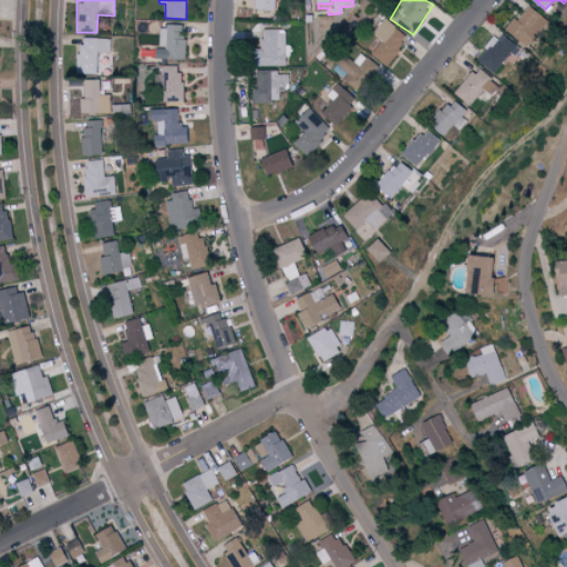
[(517,21),(514,19),(505,31),(527,49),(548,22),(529,6),(517,21)]
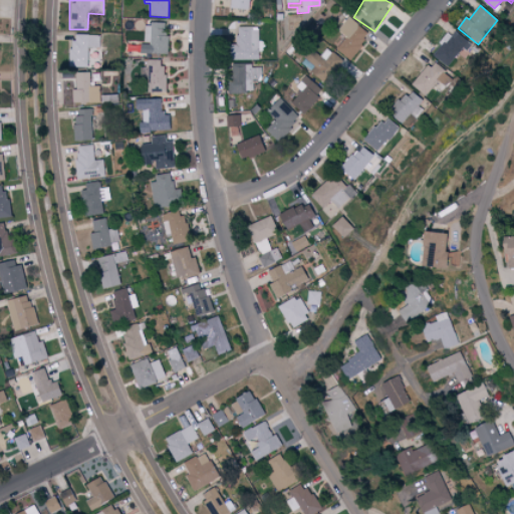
[(369,32),(348,18),(339,33),(344,36),(335,49),(351,60),(369,32)]
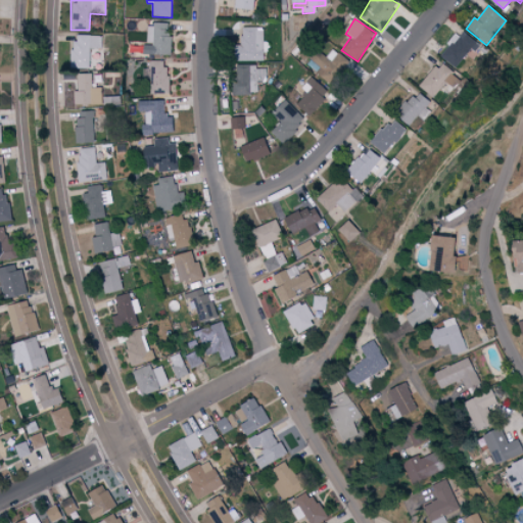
[(170,55),(171,25),(148,24),(147,44),(141,44),(141,54),(170,55)]
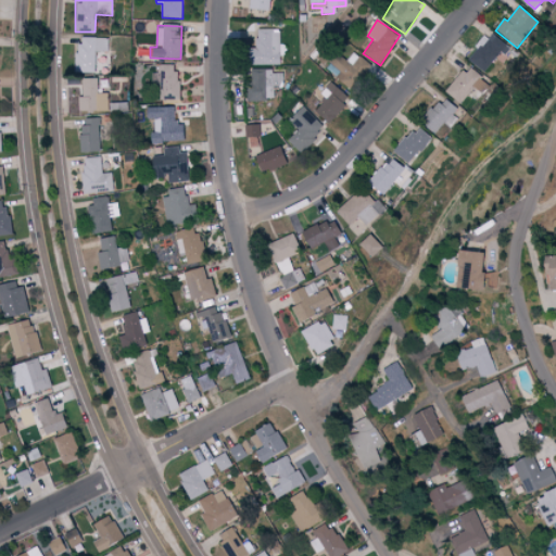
[(279,64),(278,29),(255,29),(255,49),(248,49),(249,65),(279,64)]
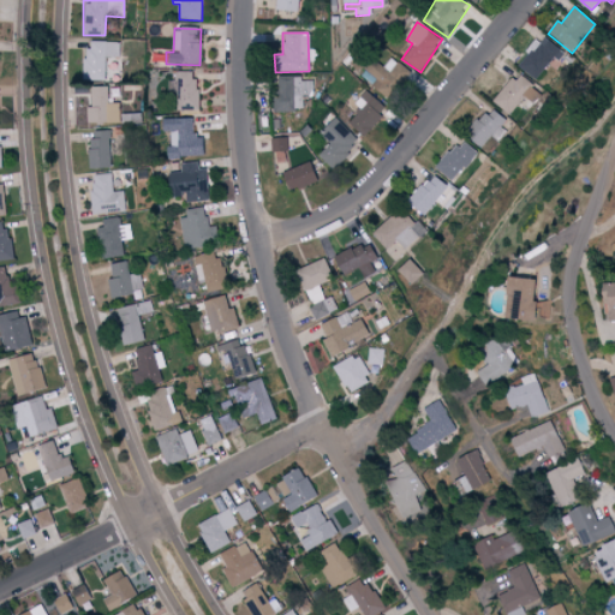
[(565,53),(538,36),(518,69),(536,79),(549,58),(559,63),(565,53)]
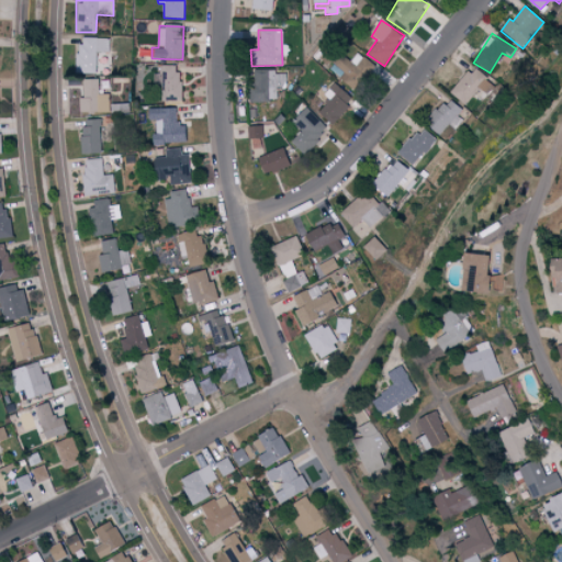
[(94,72),(94,52),(108,53),(108,38),(76,37),(76,72),(94,72)]
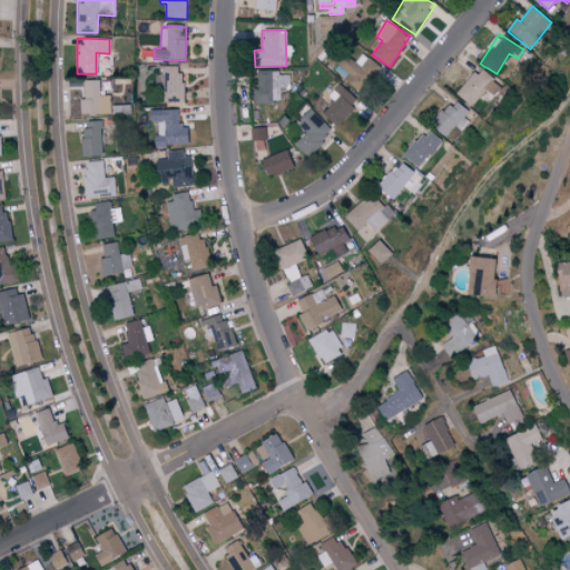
[(369,58),(363,67),(346,57),(335,75),(361,90),(366,79),(372,84),(382,66),(369,58)]
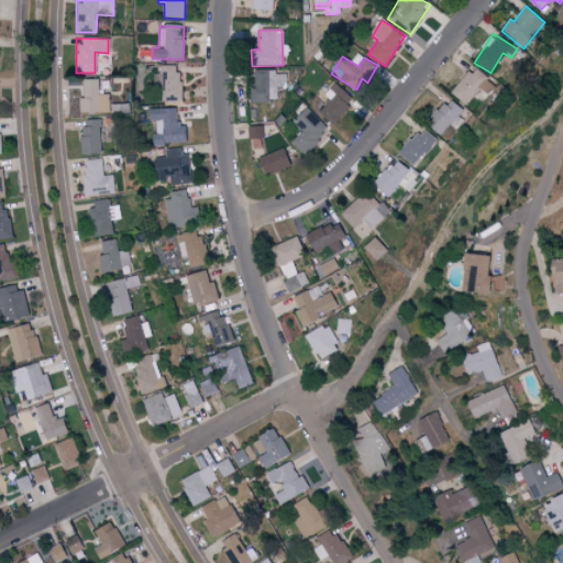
[(157,75),(158,101),(180,101),(179,66),(158,66),(159,75),(157,75)]
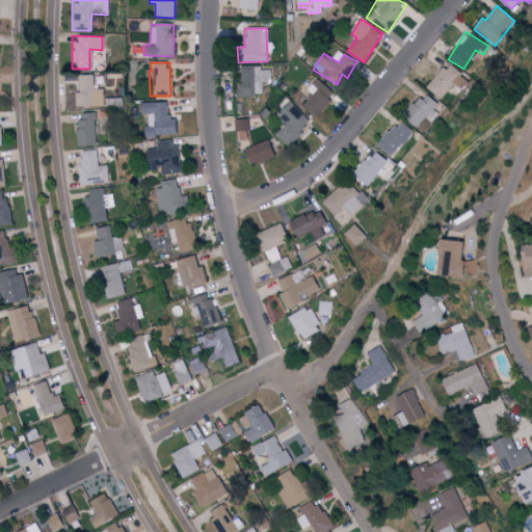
[(441,100),(461,74),(447,62),(426,87),(441,100)]
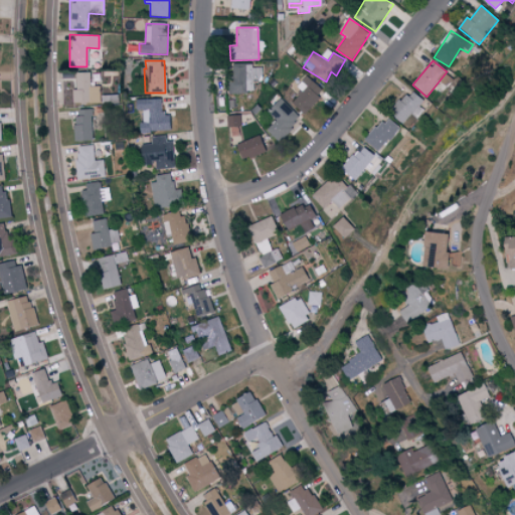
[(250,63),(230,64),(231,93),(253,93),(252,80),(261,80),(261,67),(250,67),(250,63)]
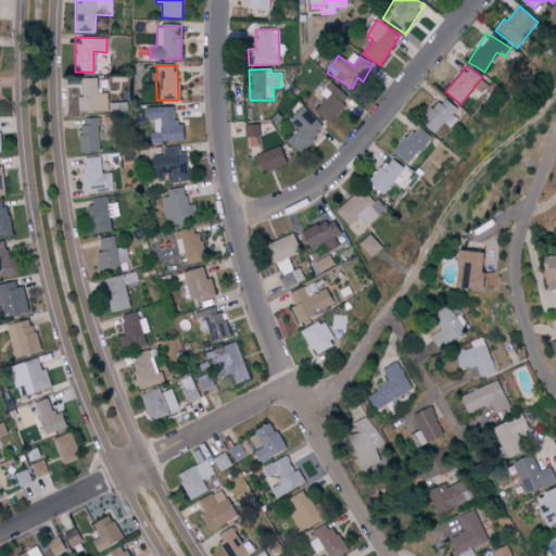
[(97,78),(78,78),(79,112),(115,112),(115,109),(126,109),(126,104),(109,104),(109,92),(97,93),(97,78)]
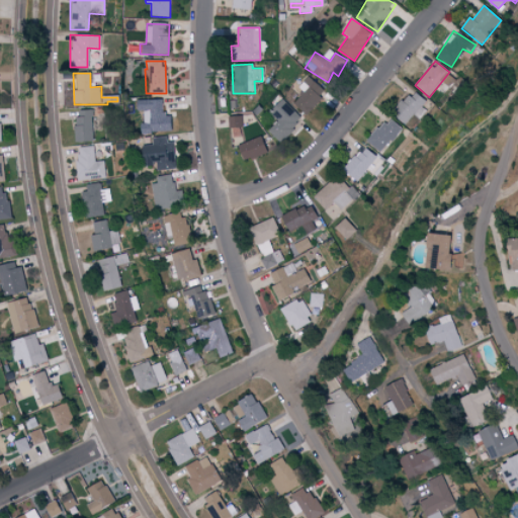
[(304,115),(328,93),(312,75),(298,87),(304,93),(292,103),(304,115)]
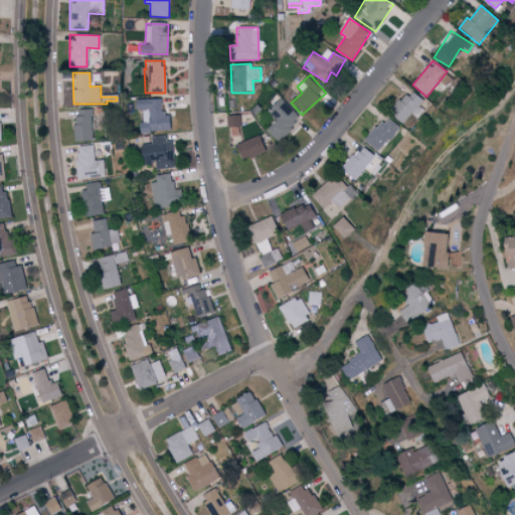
[(390,113),(402,124),(411,114),(417,119),(424,112),(419,107),(423,102),(411,91),(390,113)]
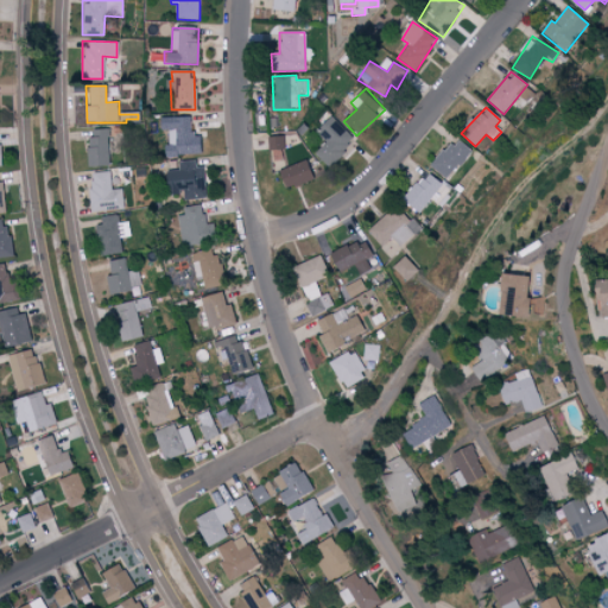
[(354,140),(329,115),(312,131),(324,141),(312,154),(327,169),(354,140)]
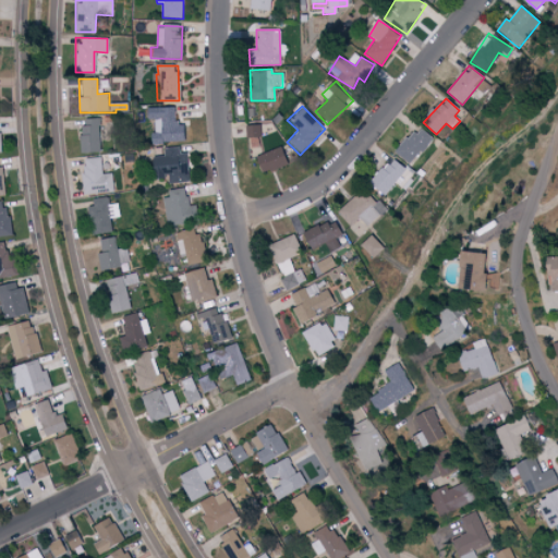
[(184,142),(183,124),(174,125),(174,108),(146,109),(146,120),(150,120),(152,143),(184,142)]
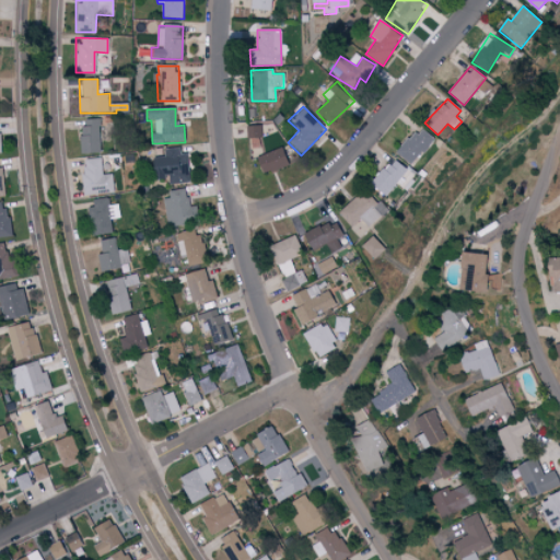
[(102,153),(103,119),(81,118),(80,153),(102,153)]
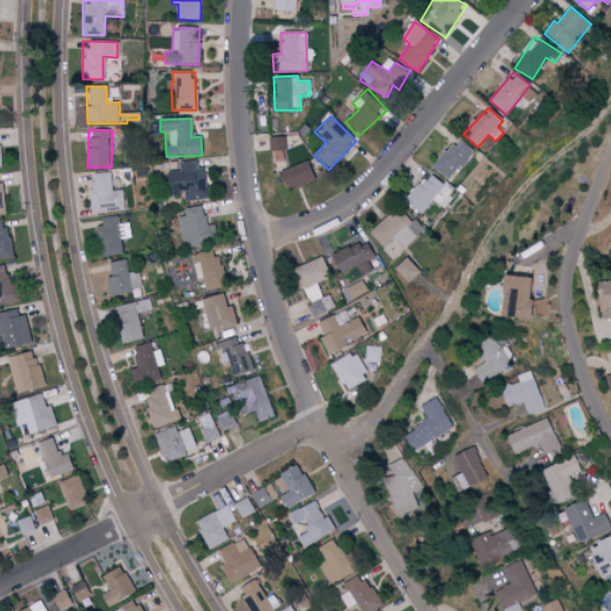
[(474,152),(457,137),(432,168),(449,183),(474,152)]
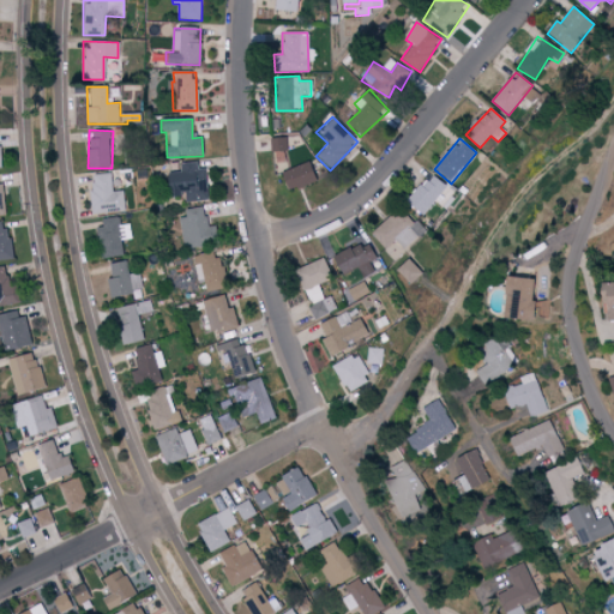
[(280,174),(288,192),(317,180),(309,162),(280,174)]
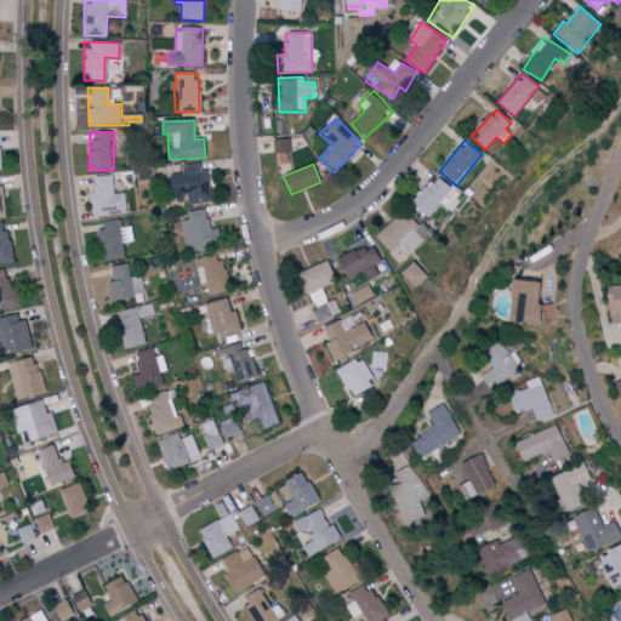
[(183,175),(161,176),(164,199),(187,198),(187,204),(210,203),(209,166),(183,167),(183,175)]
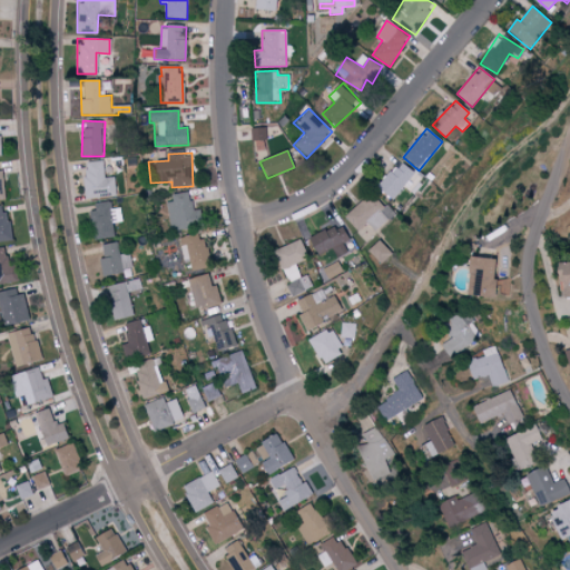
[(102,161),(82,163),(84,198),(114,197),(114,177),(102,177),(102,161)]
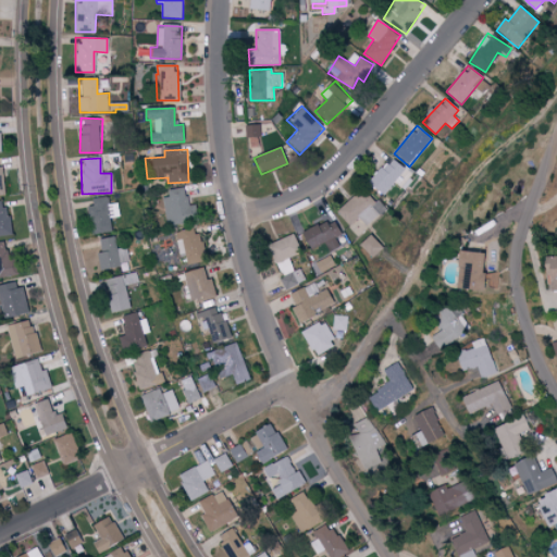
[(415,174),(388,158),(371,186),(386,196),(394,183),(405,190),(415,174)]
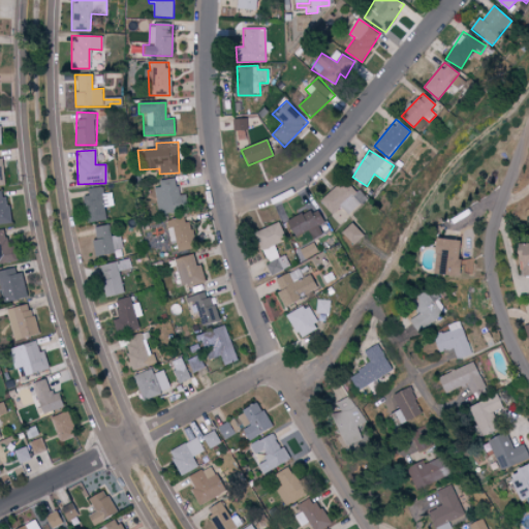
[(349,215),(366,201),(349,180),(319,203),(330,217),(343,207),(349,215)]
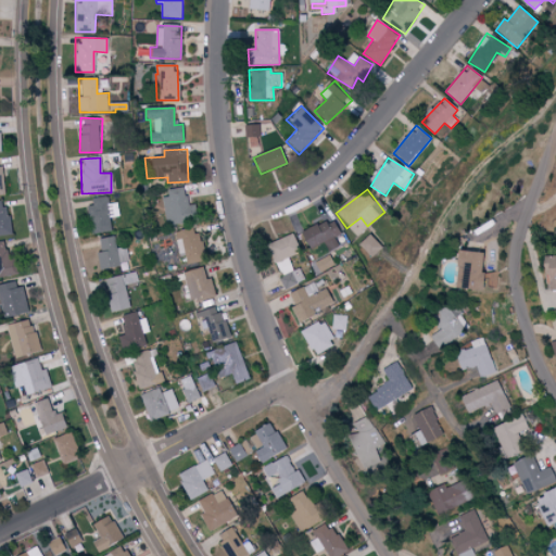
[(187,206),(186,190),(163,192),(165,224),(193,222),(192,206),(187,206)]
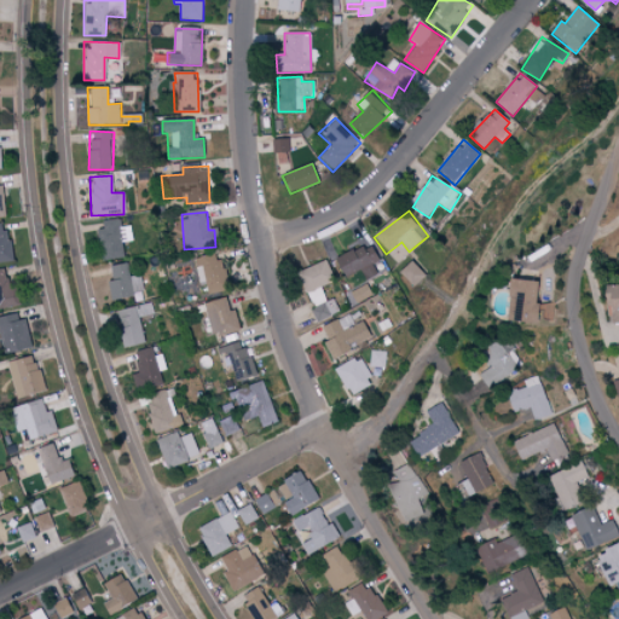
[(0,261),(12,261),(7,221),(0,221),(0,261)]
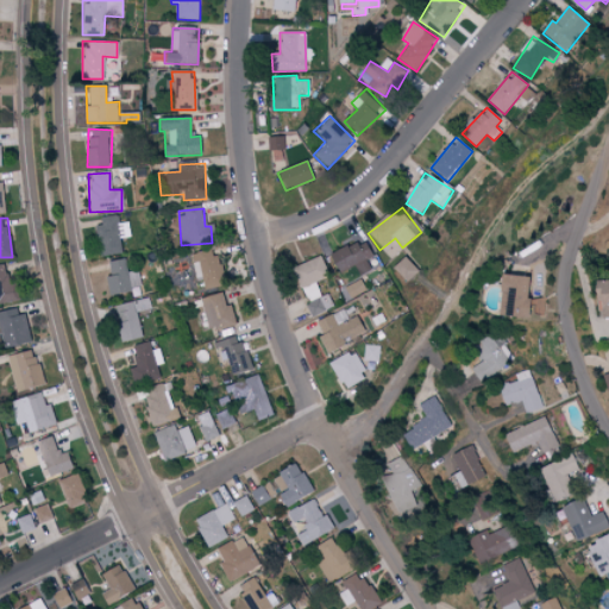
[(129,223),(118,224),(117,219),(94,220),(96,256),(121,255),(120,238),(130,237),(129,223)]
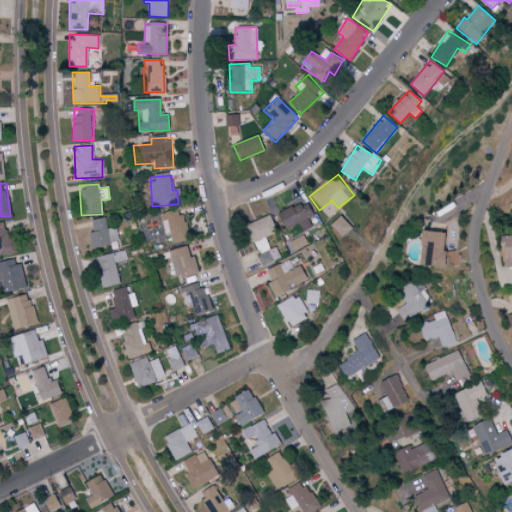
[(275,214),(283,231),(298,224),(301,232),(312,227),(308,218),(313,216),(307,202),(291,209),(290,207),(275,214)]
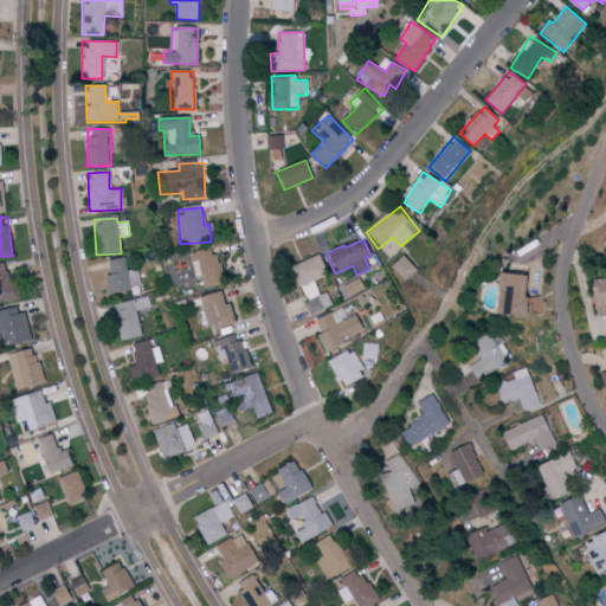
[(198,289),(223,283),(214,246),(189,252),(198,289)]
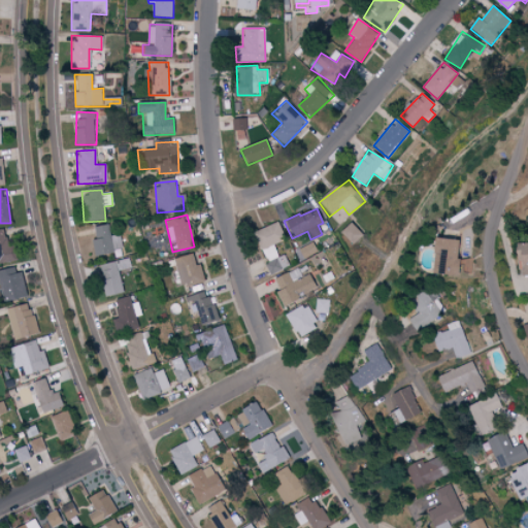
[(255,232),(272,274),(290,267),(286,255),(279,257),(274,243),(286,238),(279,222),(255,232)]
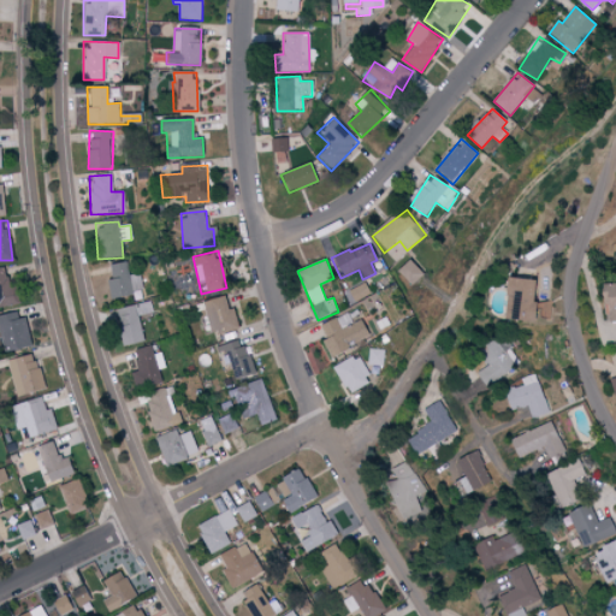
[(421,274),(408,259),(395,270),(409,285),(421,274)]
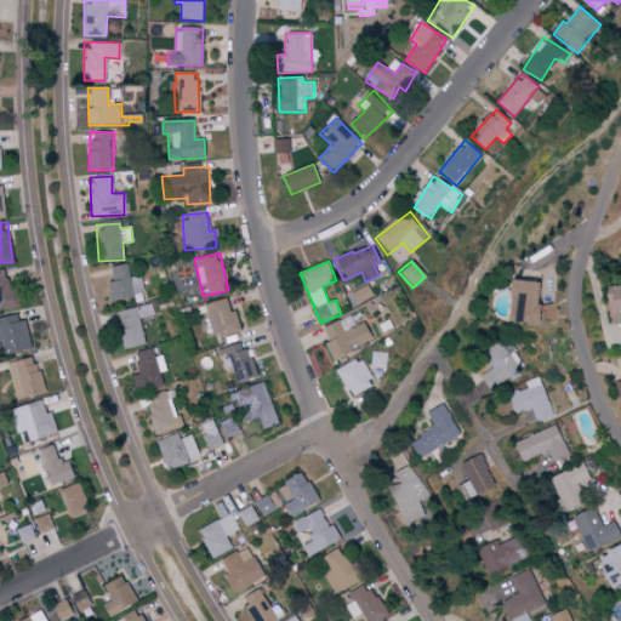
[(107,267),(110,298),(140,295),(136,263),(107,267)]
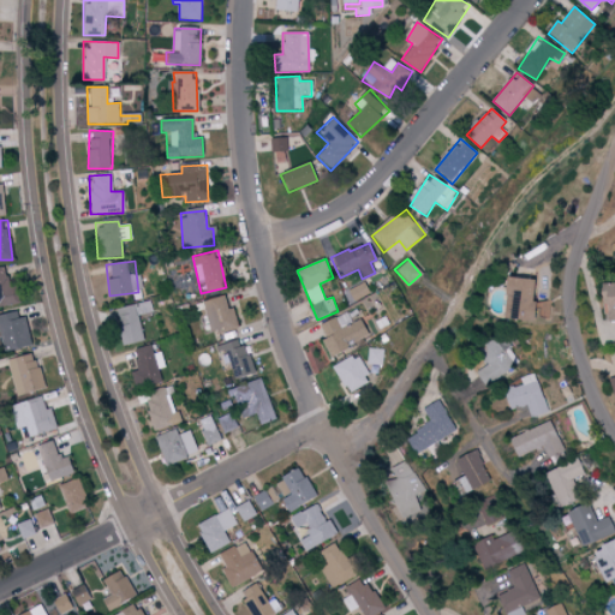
[(9,268),(0,268),(0,305),(13,305),(9,268)]
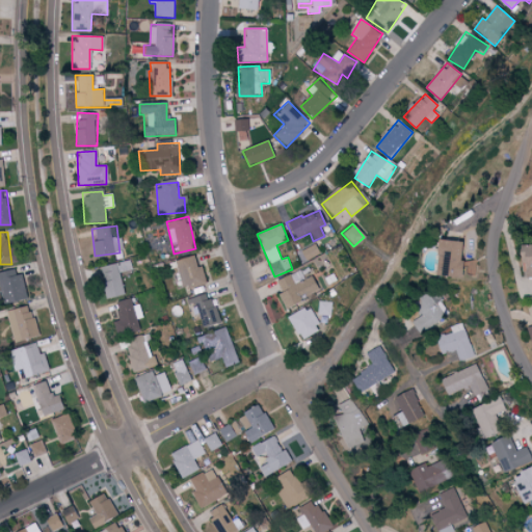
[(428,274),(456,277),(461,243),(433,239),(428,274)]
